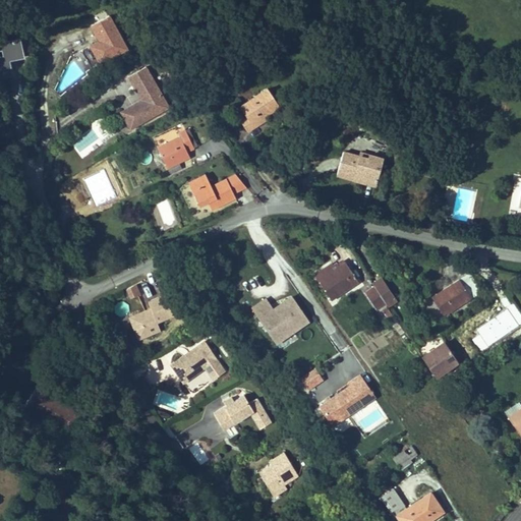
[(91,68),(127,49),(109,15),(91,24),(100,41),(81,50),(91,68)]
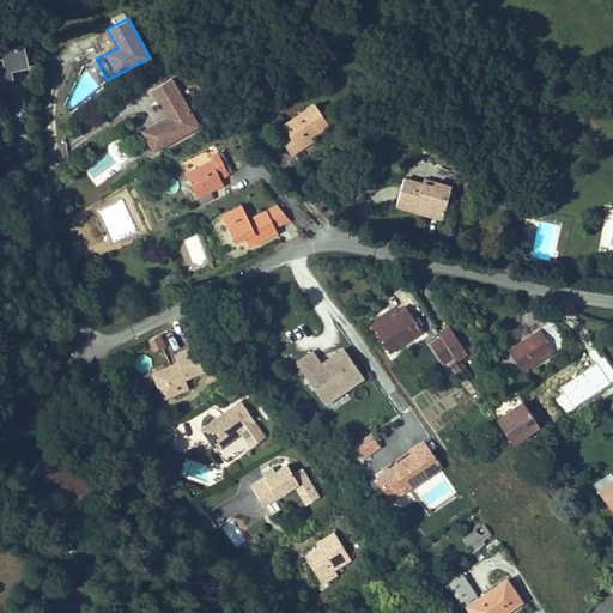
[(26,66),(22,46),(10,49),(7,44),(5,40),(0,40),(0,93),(14,90),(10,70),(26,66)]
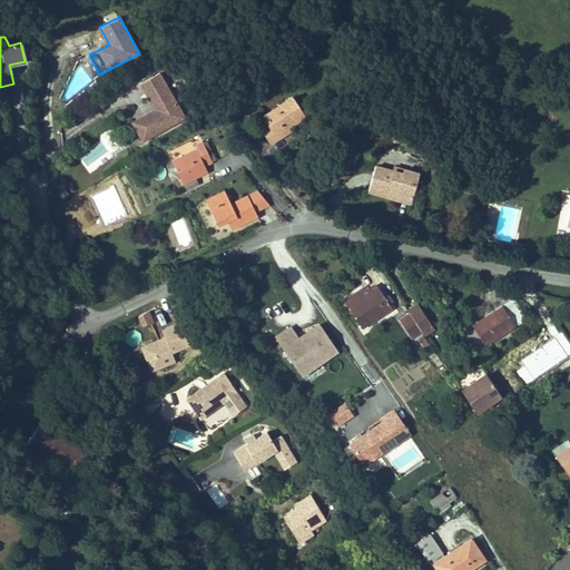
[(172,126),(177,104),(159,72),(140,84),(148,98),(156,100),(160,107),(159,111),(155,115),(153,111),(133,123),(144,141),(172,126)]
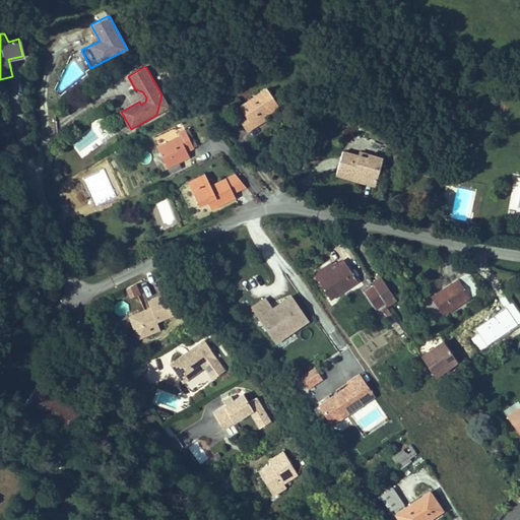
[(279,106),(267,88),(240,107),(246,116),(251,124),(264,116),(279,106)]
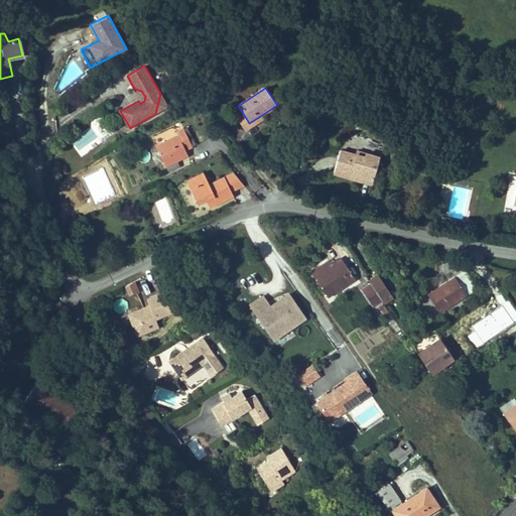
[(145,97),(141,91),(134,89),(140,99),(138,101),(140,104),(144,101),(145,97)]
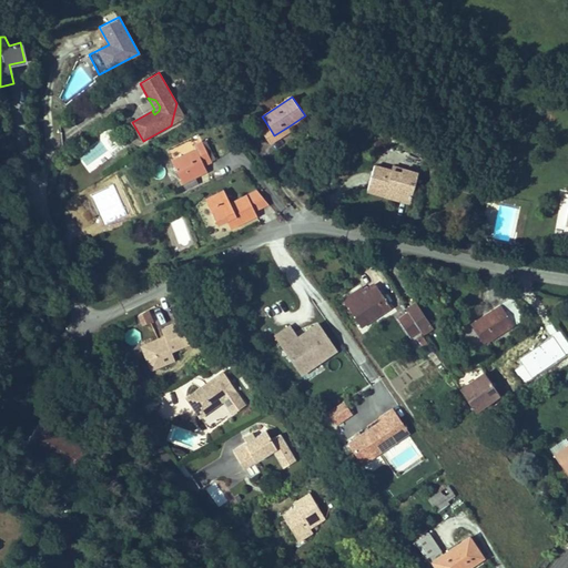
[(185,118),(176,103),(171,125),(185,118)]
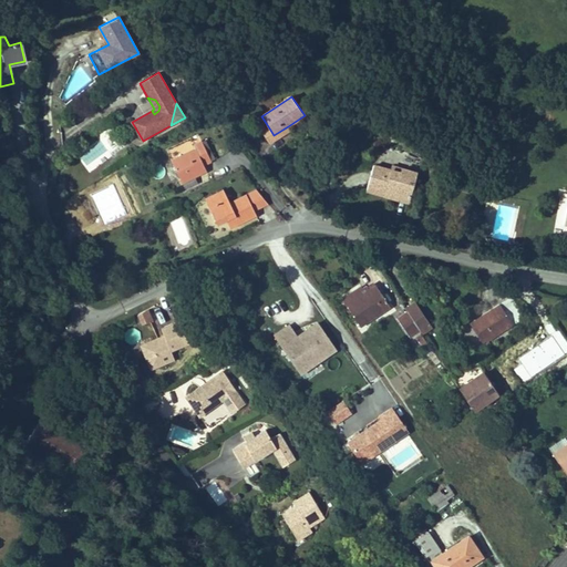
[(274,135),(268,126),(261,130),(270,144),(290,130),(288,126),(274,135)]
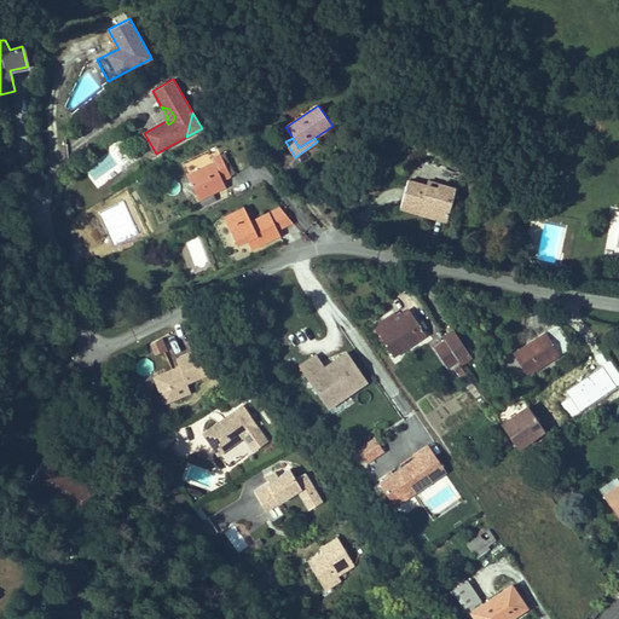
[(231,177),(220,152),(212,157),(208,150),(181,162),(200,198),(213,192),(225,186),(223,180),(231,177)]
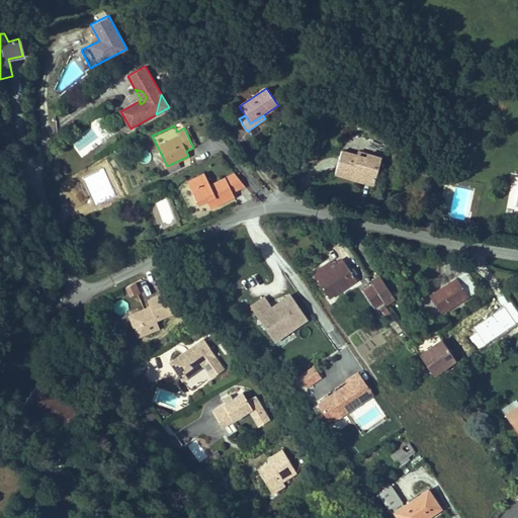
[(375,170),(379,157),(366,154),(365,157),(357,155),(341,151),(335,174),(360,181),(361,177),(374,181),(377,170),(375,170)]
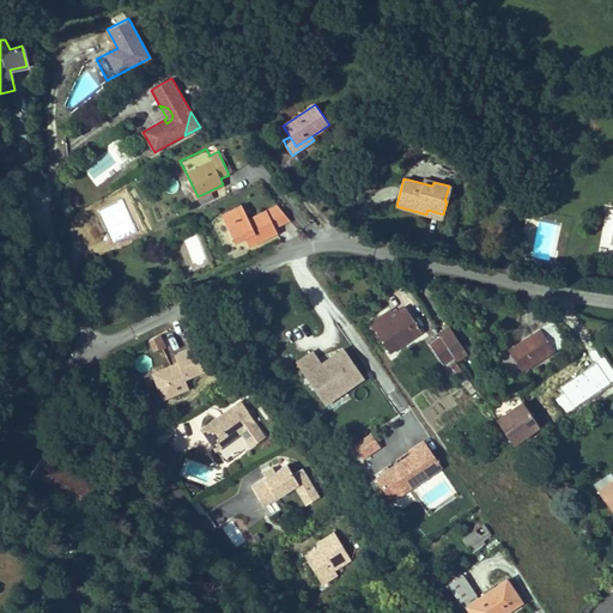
[(214,198),(211,190),(198,196),(201,204),(214,198)]
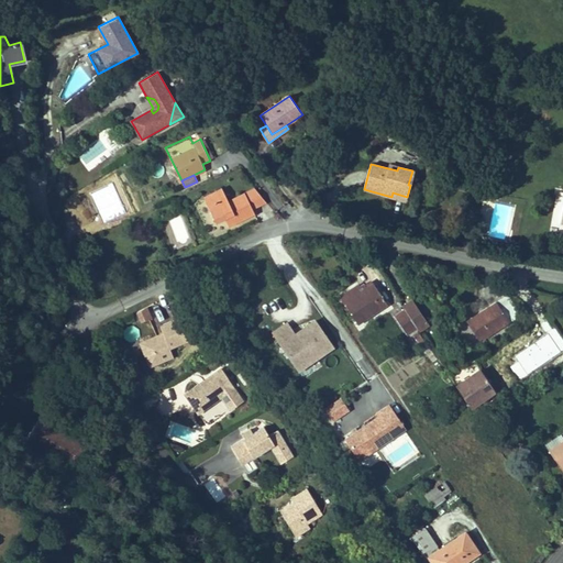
[(252,209),(266,201),(255,188),(228,201),(222,188),(203,197),(216,222),(224,218),(232,213),(236,222),(254,213),(252,209)]
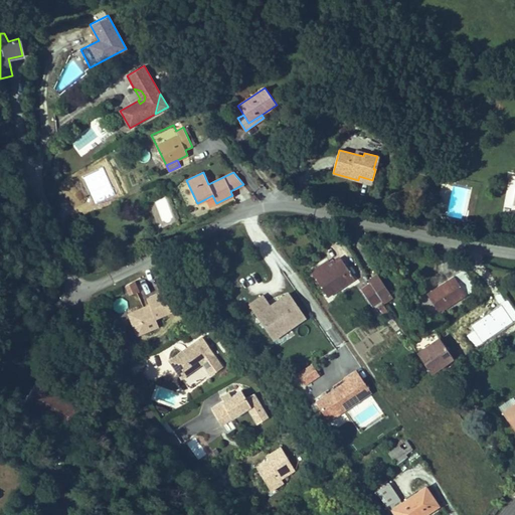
[(216,203),(212,195),(205,199),(209,206),(216,203)]
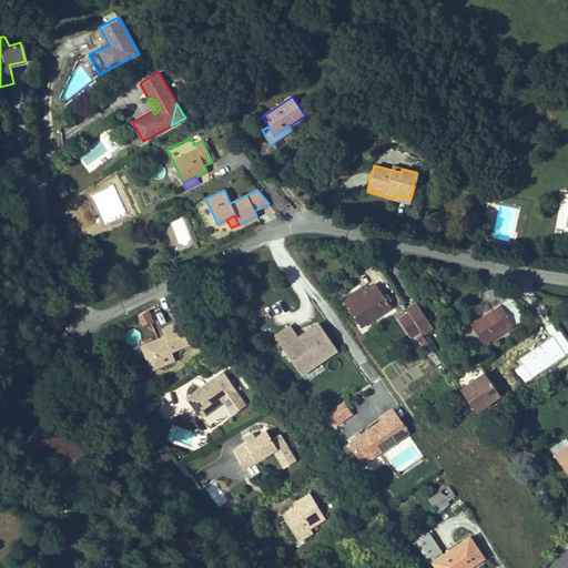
[(391,306),(376,285),(368,290),(366,286),(363,290),(362,287),(343,300),(361,327),(391,306)]
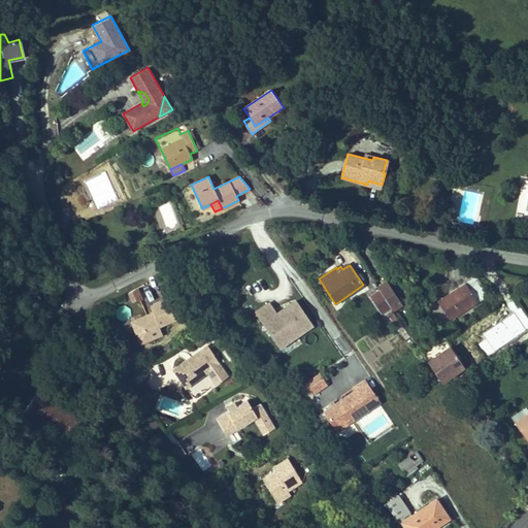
[(486,296),(473,277),(465,283),(477,302),(486,296)]
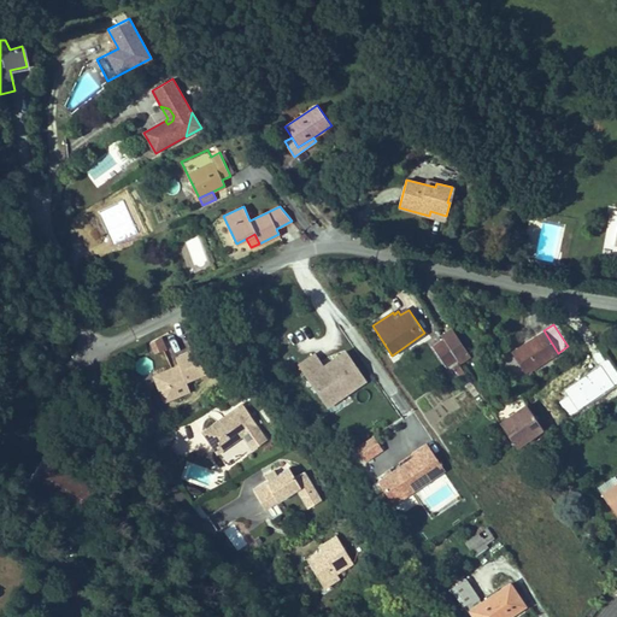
[(469,356),(451,329),(442,336),(444,339),(458,359),(459,363),(469,356)]
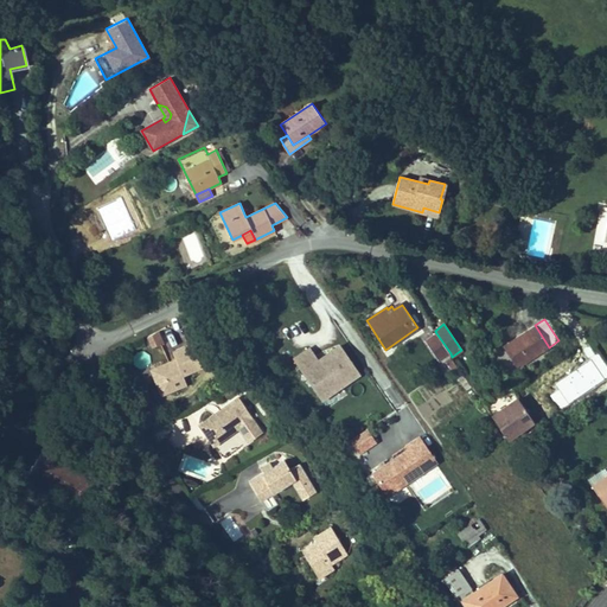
[(516,369),(549,347),(535,325),(516,339),(517,340),(513,343),(512,340),(502,347),(516,369)]
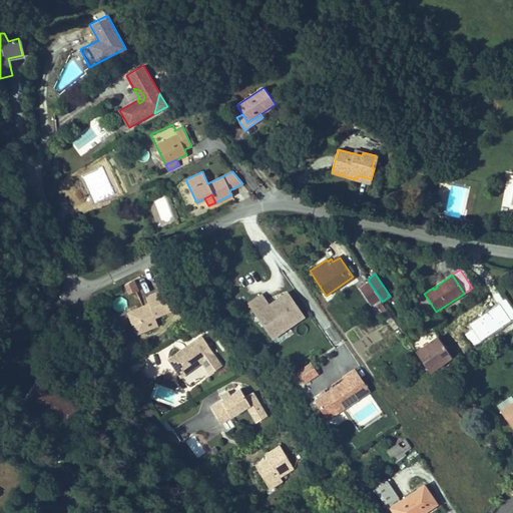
[(134,282),(124,285),(127,294),(137,291),(134,282)]
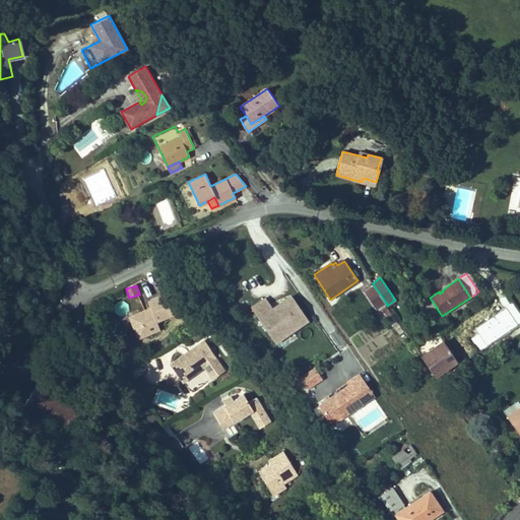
[(386,303),(374,285),(365,293),(376,309),(386,303)]
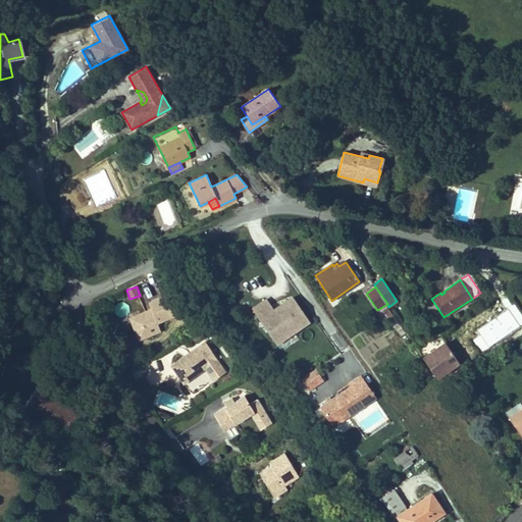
[(157,322),(175,315),(167,295),(149,303),(152,309),(153,311),(147,313),(146,311),(131,318),(134,326),(143,328),(146,336),(160,330),(157,322)]
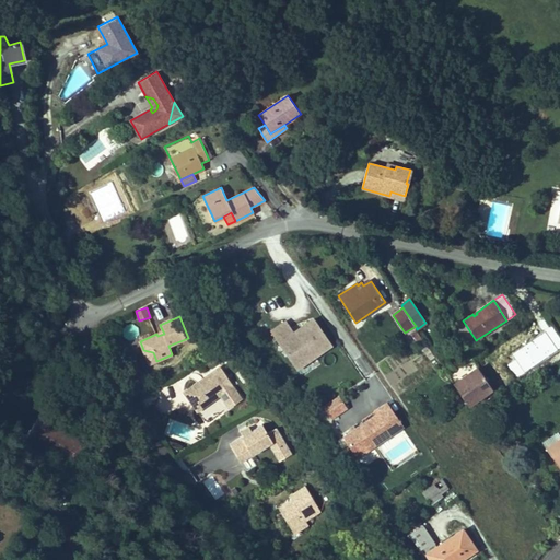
[(298,369),(331,345),(314,318),(293,333),(286,322),(271,330),(298,369)]
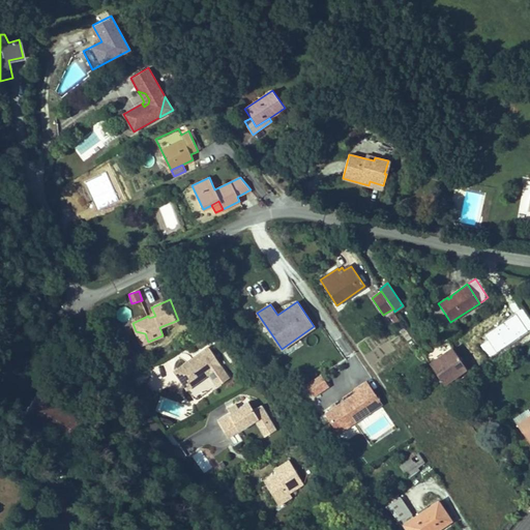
[(229,378),(208,347),(192,358),(193,360),(188,363),(187,361),(174,371),(186,388),(209,374),(216,386),(229,378)]
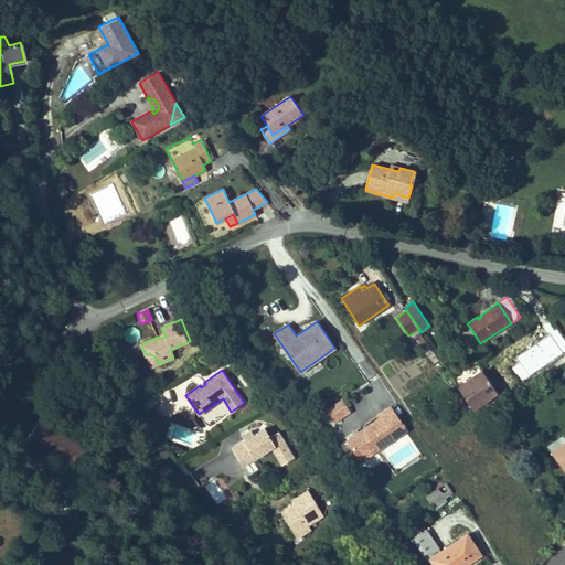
[(472,408),(497,392),(483,371),(458,387),(472,408)]
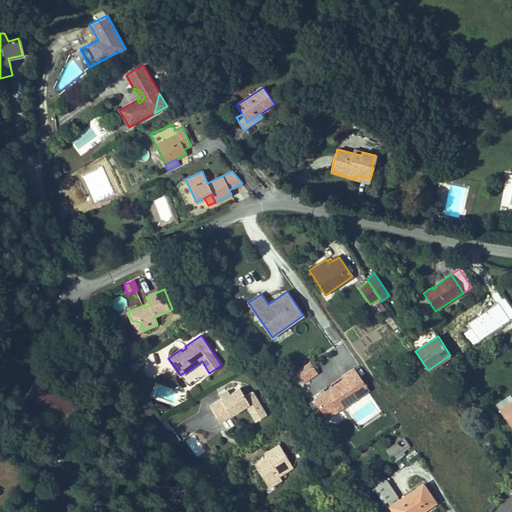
[(318,373),(310,362),(296,371),(303,383),(318,373)]
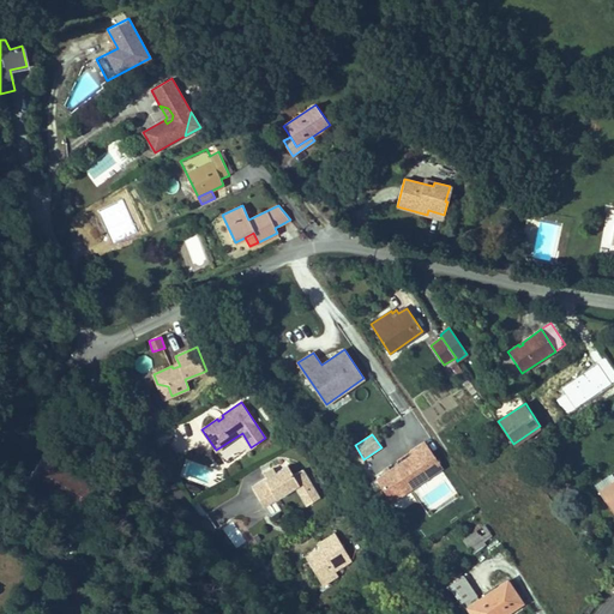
[(385,474),(377,479),(392,501),(441,468),(425,441),(410,451),(413,455),(390,470),(385,474)]
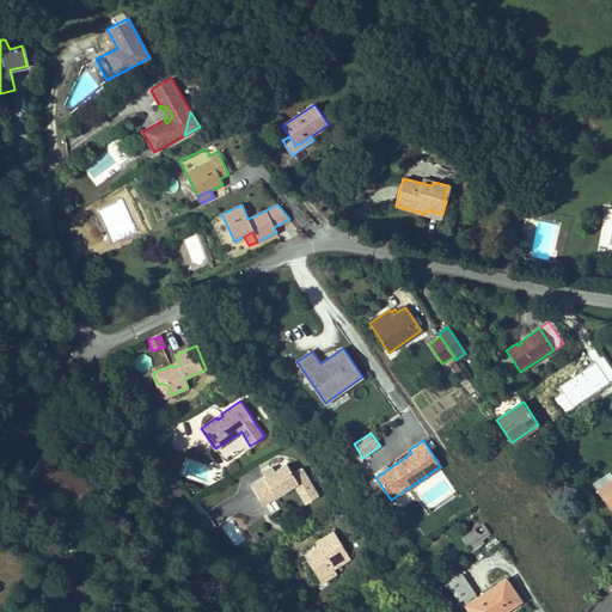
[(80,515),(102,479),(48,447),(29,478),(47,489),(61,497),(59,502),(80,515)]
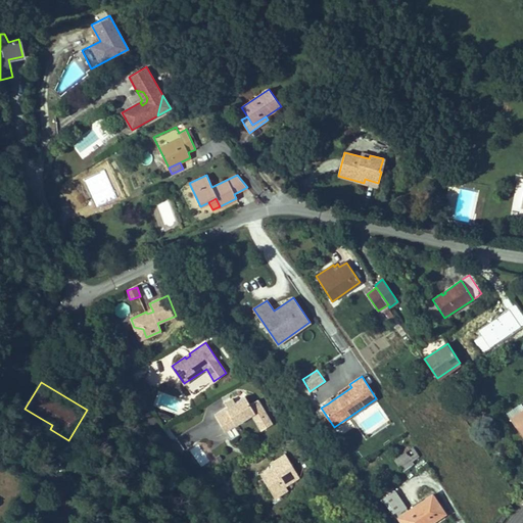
[(266,414),(257,399),(249,405),(245,395),(235,401),(227,407),(215,414),(224,431),(226,430),(233,425),(251,415),(253,413),(257,419),(266,414)]
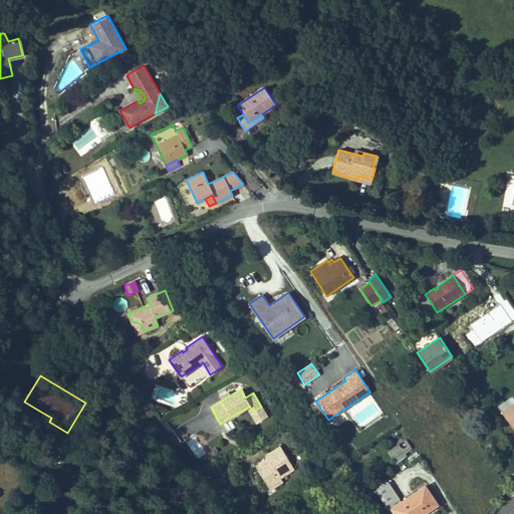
[(223,400),(231,395),(228,392),(220,396),(223,400)]
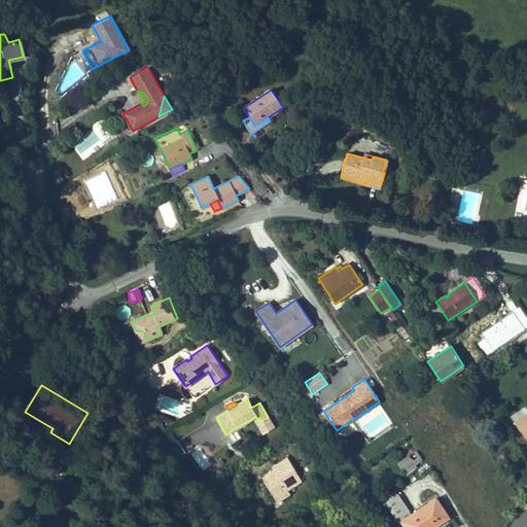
[(514,421),(526,412),(526,403),(510,416),(514,421)]
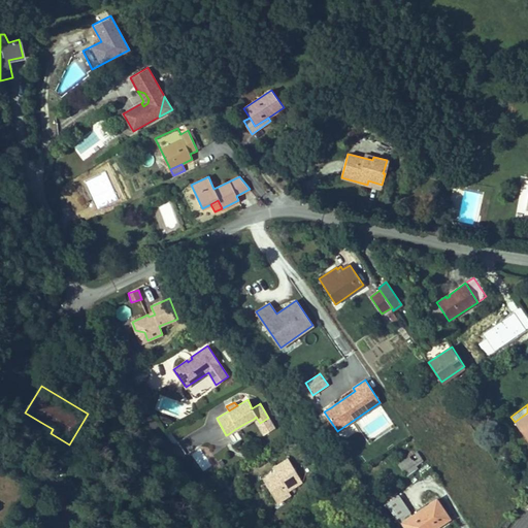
[(527,435),(527,413),(515,422),(525,437),(527,435)]
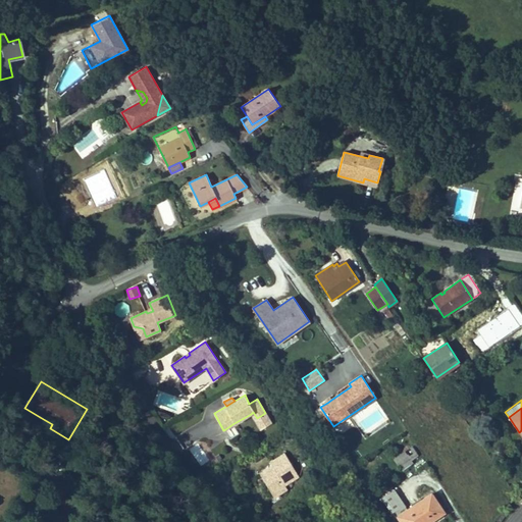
[(271,423),(265,413),(257,418),(253,412),(251,414),(260,430),(271,423)]
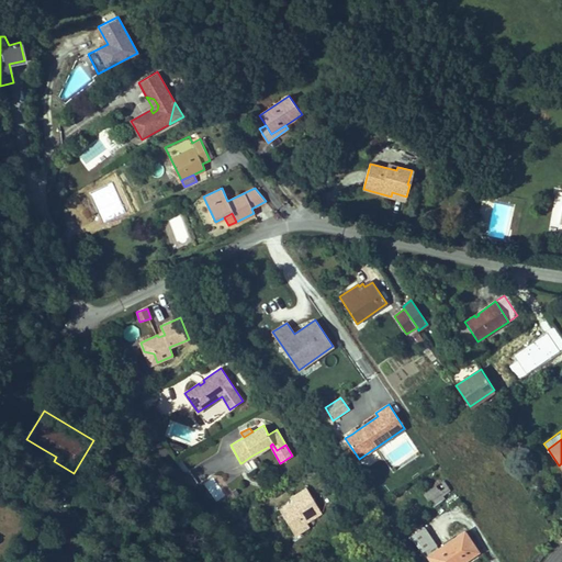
[(256,467),(250,457),(243,462),(248,471),(256,467)]
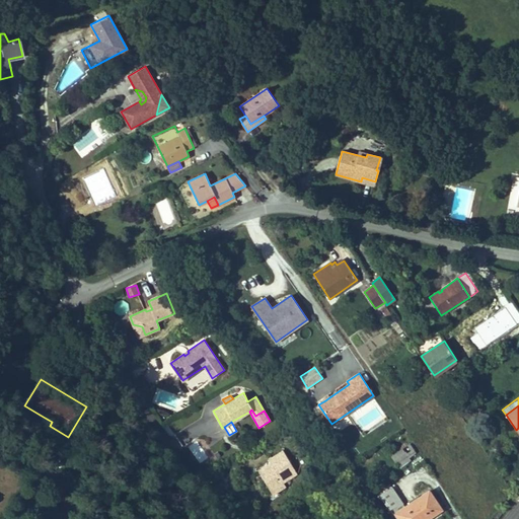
[(400,467),(411,460),(402,449),(392,456),(400,467)]
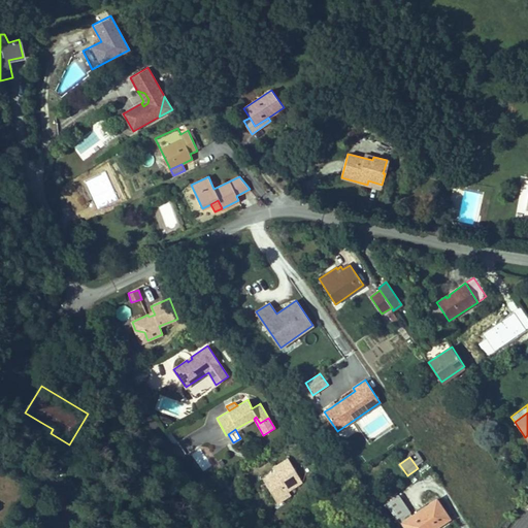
[(302,482),(288,458),(272,467),(275,471),(262,479),(277,502),(291,495),(288,490),(302,482)]
